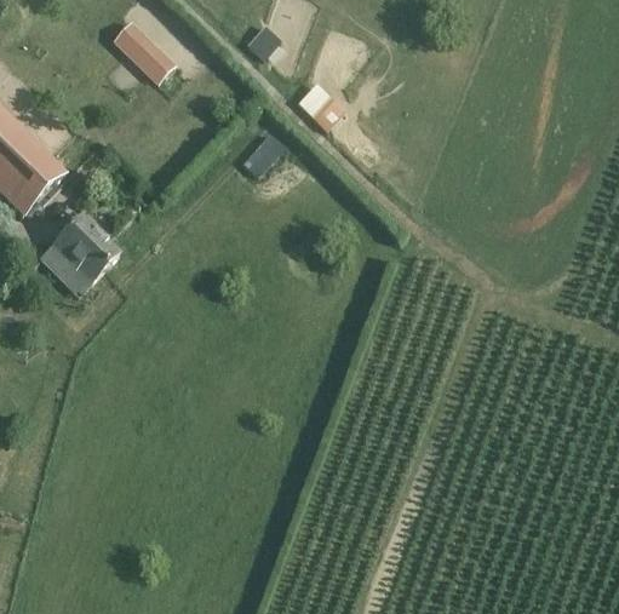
[(176,67),(131,24),(113,42),(158,85),(176,67)]
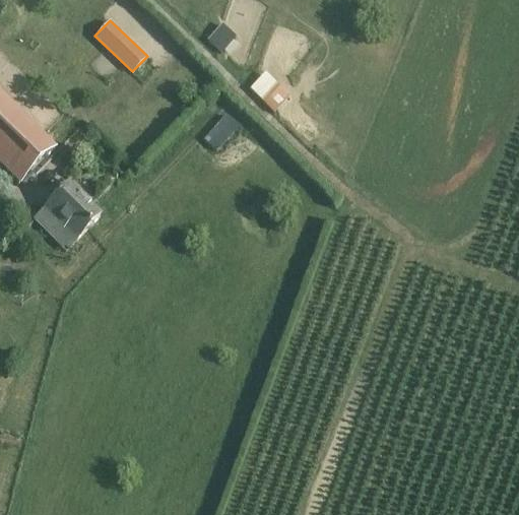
[(236,36),(222,22),(206,38),(220,52),(236,36)]
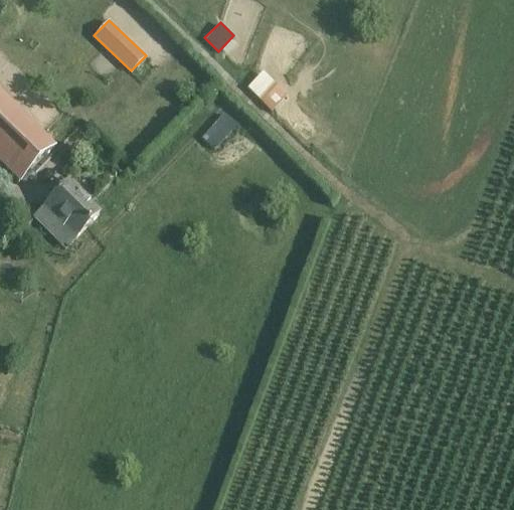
[(247,86),(271,109),(287,94),(263,70),(247,86)]
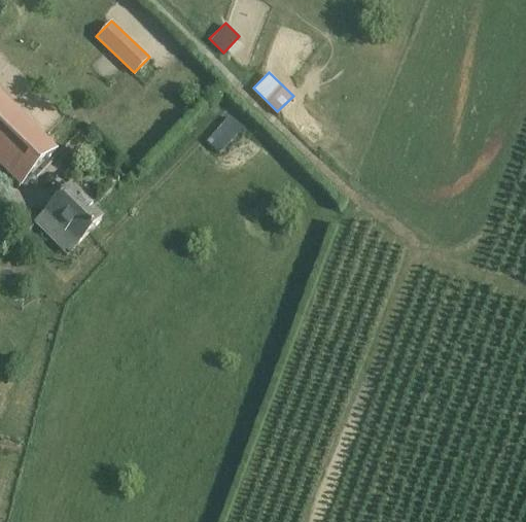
[(0,166),(18,183),(54,147),(0,94),(0,166)]
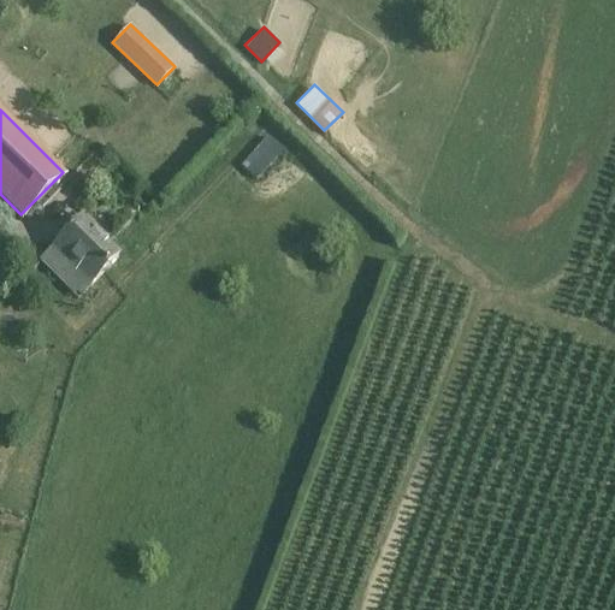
[(255,176),(282,147),(267,135),(242,164),(255,176)]
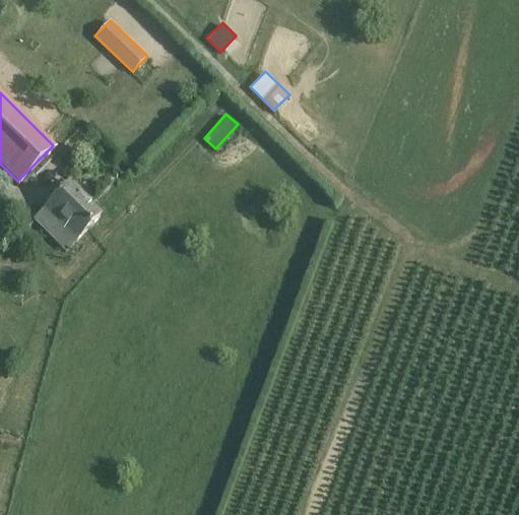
[(76,237),(101,213),(67,181),(44,205),(76,237)]
